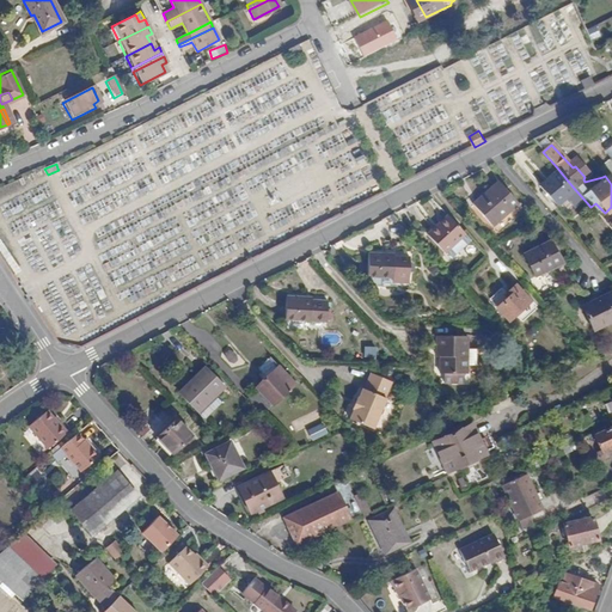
[(571,185),(556,166),(536,184),(552,203),(571,185)]
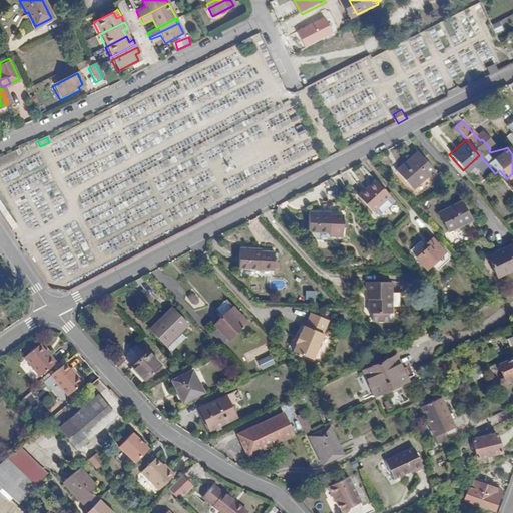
[(418,151),(417,152),(435,174),(437,172),(418,151)]
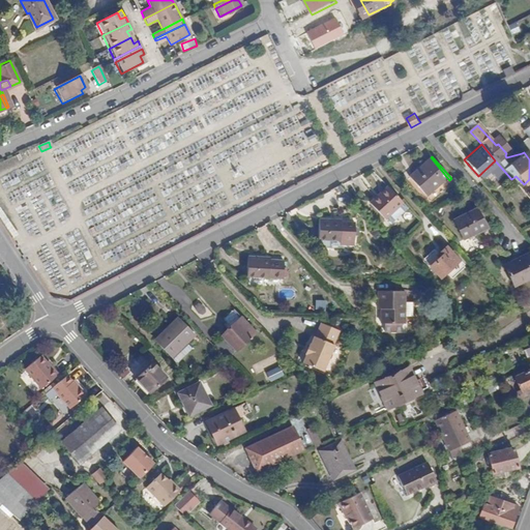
[(449,180),(431,157),(409,176),(425,196),(441,182),(444,184),(449,180)]
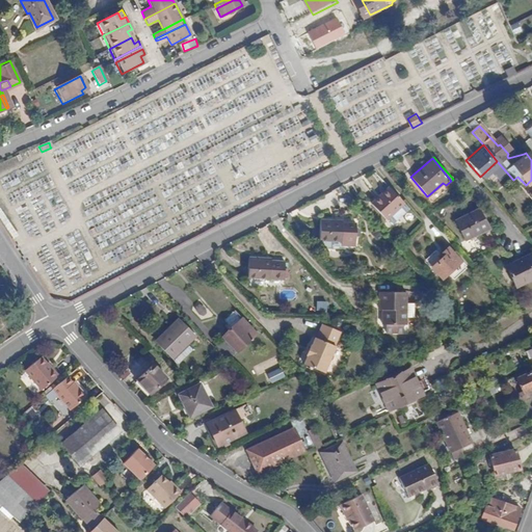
[(388,182),(370,198),(384,215),(402,198),(388,182)]
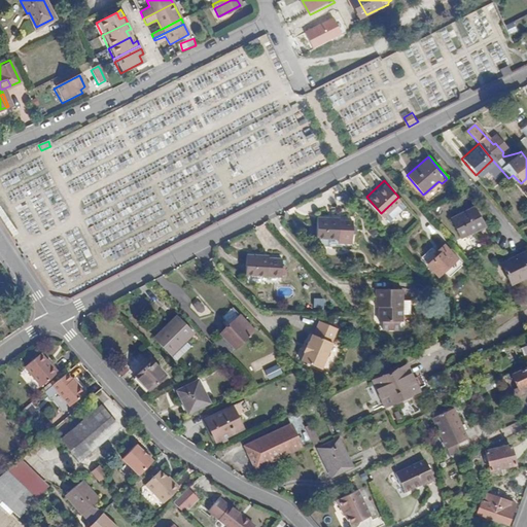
[(483,225),(475,210),(472,207),(451,218),(460,237),(483,225)]
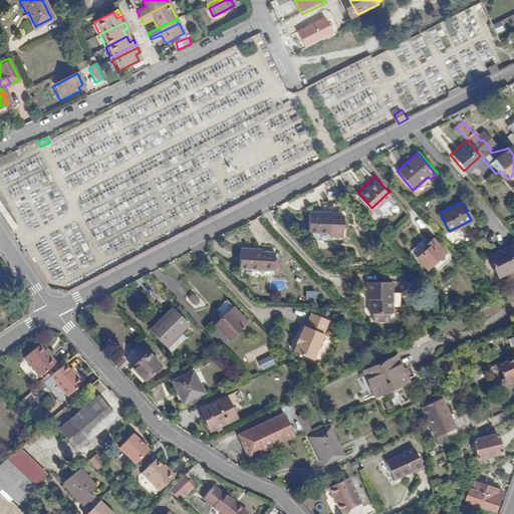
[(319,215),(319,212),(307,211),(307,231),(329,232),(341,233),(342,216),(330,215),(319,215)]
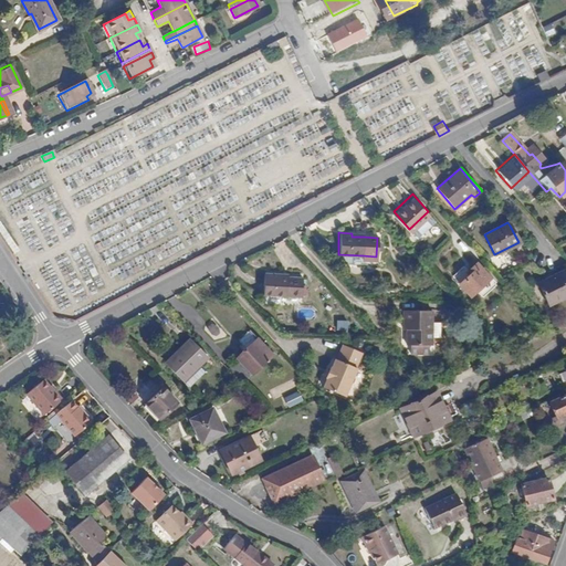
[(489,278),(477,264),(468,272),(471,275),(461,284),(471,294),(489,278)]
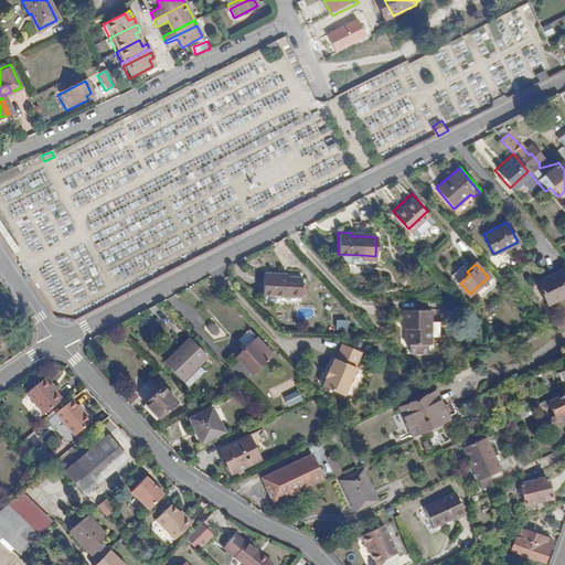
[(553,275),(564,288),(564,269),(564,268),(553,275)]
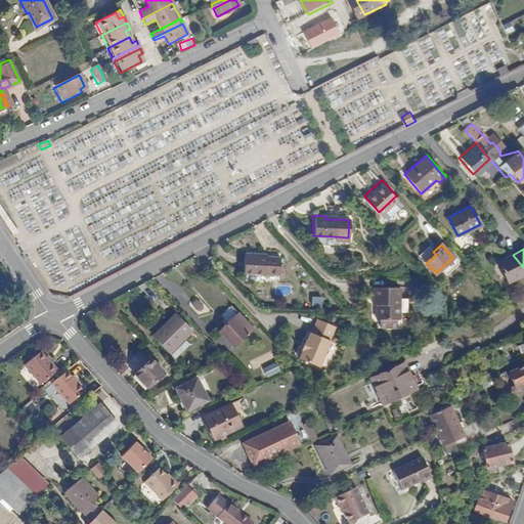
[(256,253),(245,253),(244,272),(278,274),(280,257),(256,255),(256,253)]
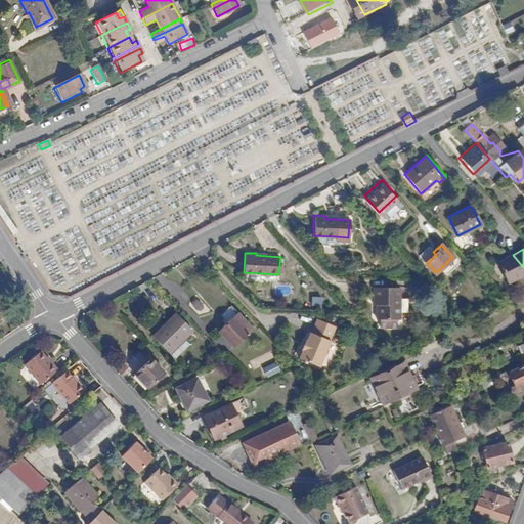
[(508,279),(523,271),(523,267),(513,255),(497,262),(508,279)]
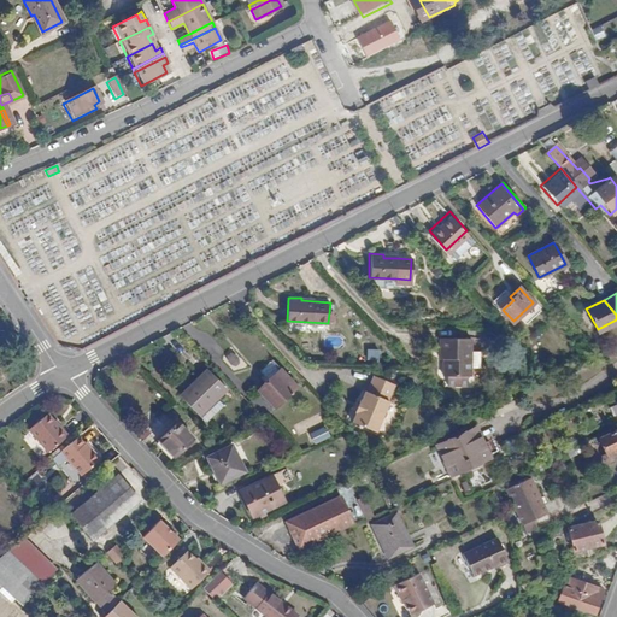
[(440,339),(439,351),(442,352),(442,359),(441,377),(446,377),(446,387),(465,387),(466,378),(469,378),(470,340),(440,339)]
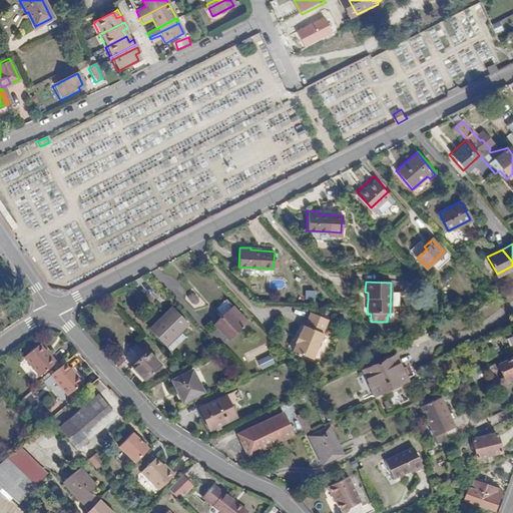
[(307,291),(307,299),(317,300),(318,292),(307,291)]
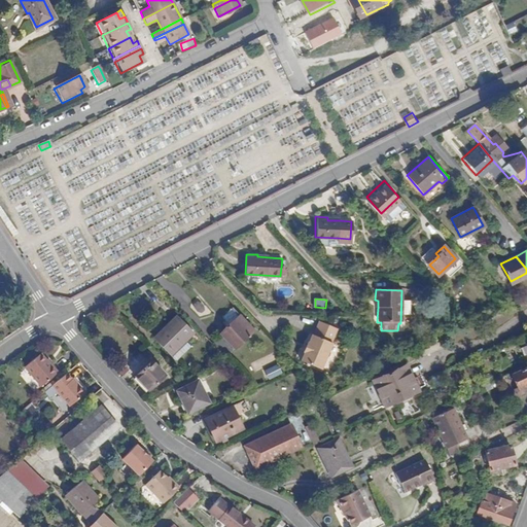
[(240,315),(220,334),(234,348),(252,329),(240,315)]
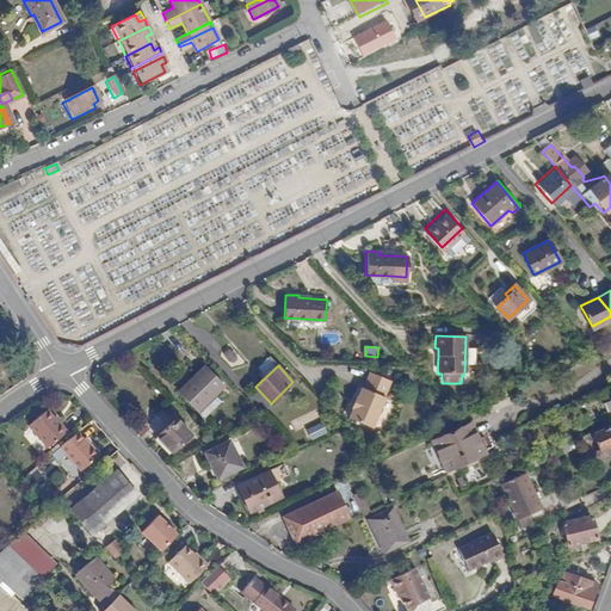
[(395,374),(371,374),(371,388),(370,390),(369,400),(368,401),(368,413),(369,413),(369,423),(395,424),(396,390),(394,390),(395,374)]
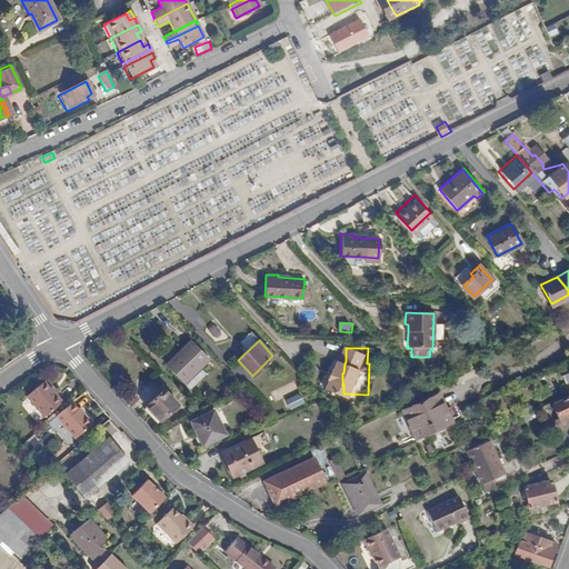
[(185,351),(168,367),(183,385),(200,368),(185,351)]
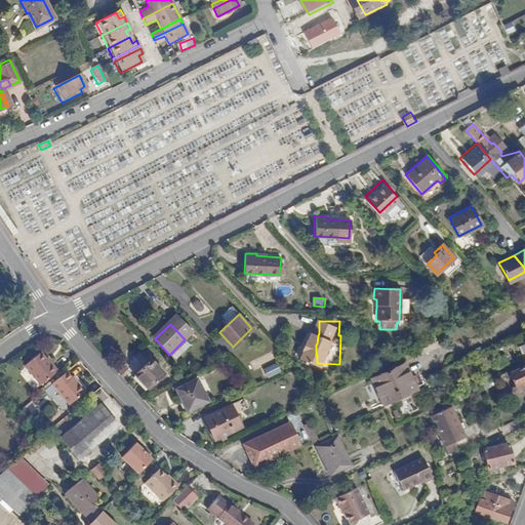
[(524,351),(524,341),(516,345),(520,354),(524,351)]
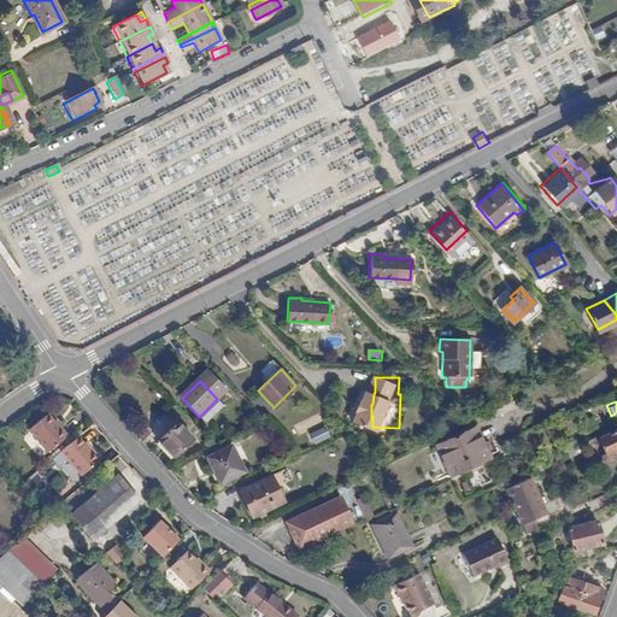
[(27,424),(35,435),(52,421),(45,410),(27,424)]
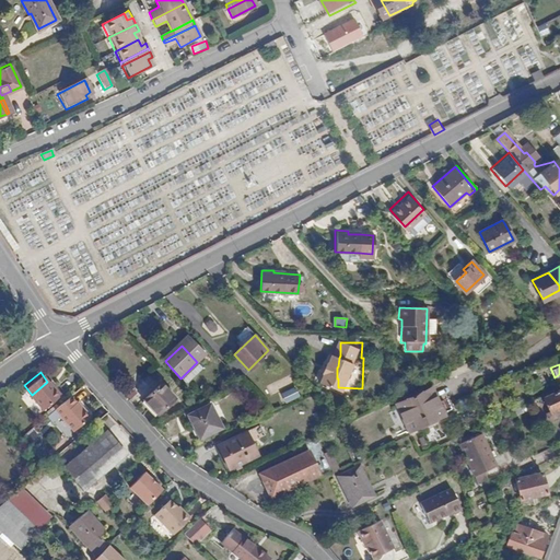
[(47,382),(32,395),(41,406),(57,394),(47,382)]
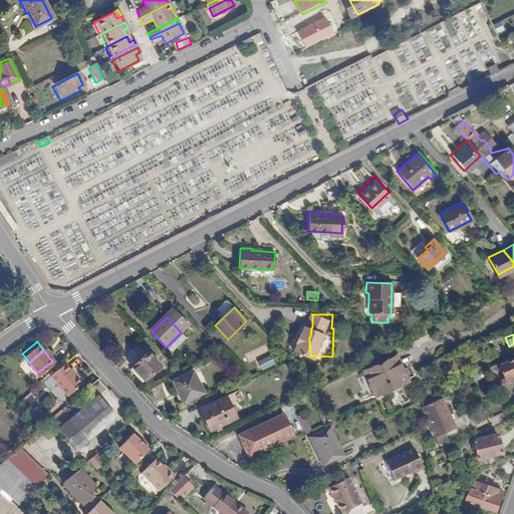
[(132,368),(145,381),(161,367),(148,352),(132,368)]
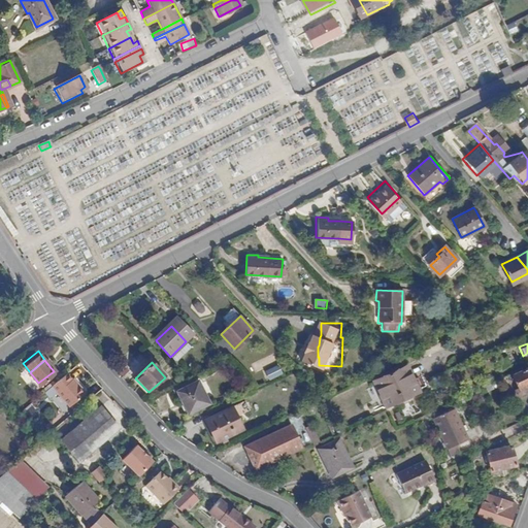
[(281,366),(267,370),(270,380),(284,375),(281,366)]
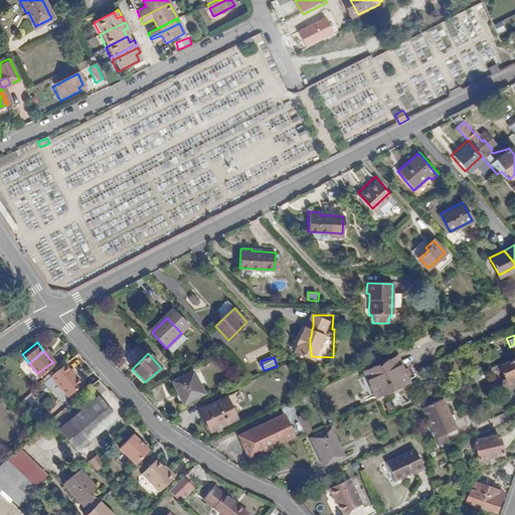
[(393,357),(361,373),(373,396),(407,380),(405,377),(411,375),(406,365),(399,368),(393,357)]
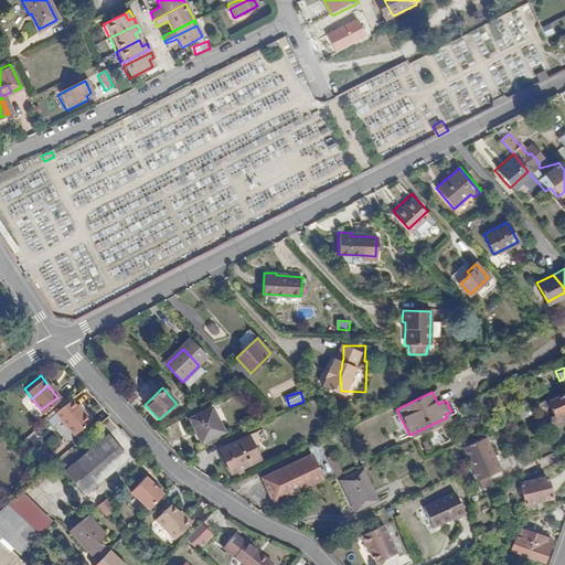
[(564,393),(550,401),(556,416),(564,412),(564,393)]
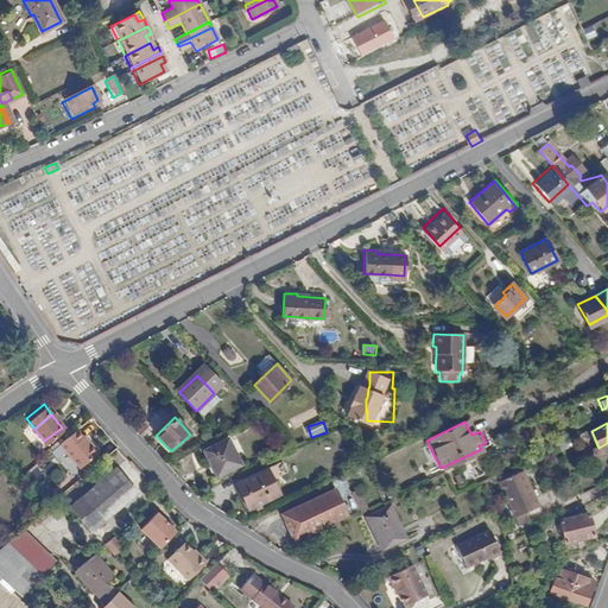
[(86,424),(68,438),(88,462),(107,447),(97,436),(96,437),(86,424)]
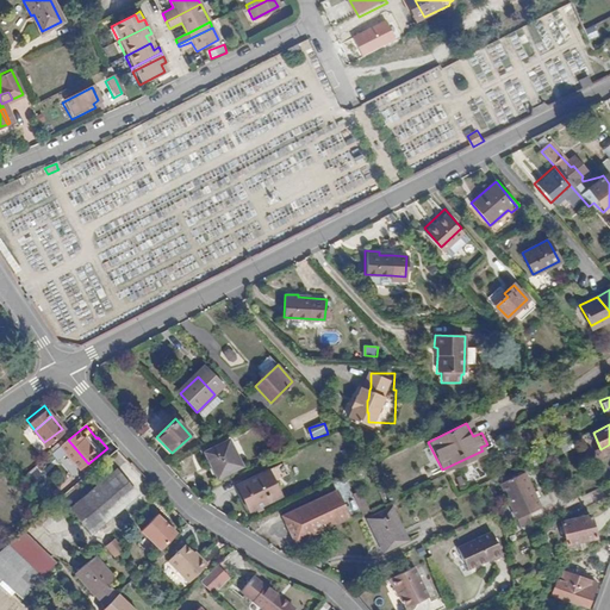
[(573,439),(556,447),(559,453),(577,444),(573,439)]
